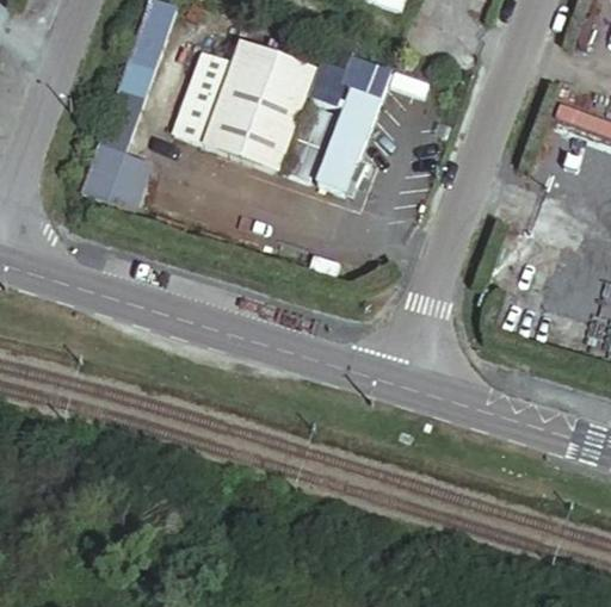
[(177,5),(162,0),(146,0),(79,191),(134,210),(152,161),(124,152),(177,5)]
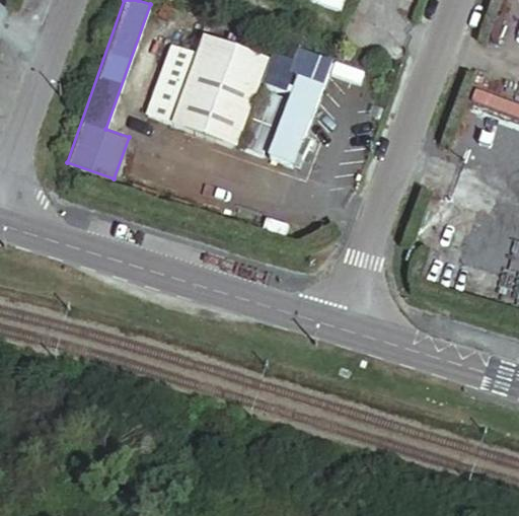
[(317,0),(341,9),(344,0),(317,0)]
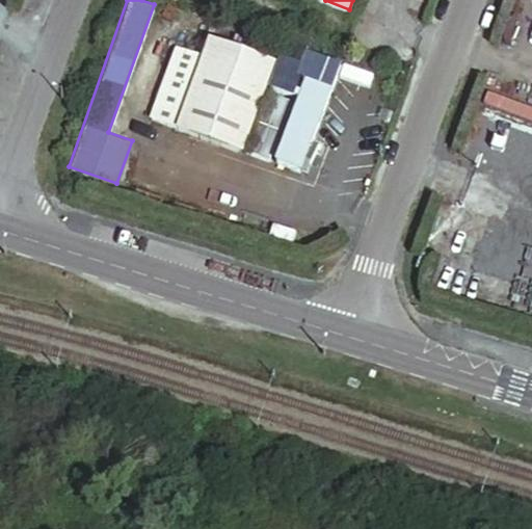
[(209,33),(202,53),(177,125),(241,148),(274,57),(209,33)]
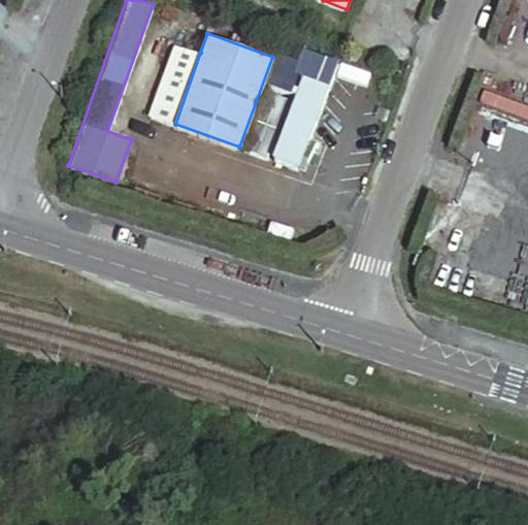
[(147,115),(175,124),(200,53),(172,43),(147,115)]
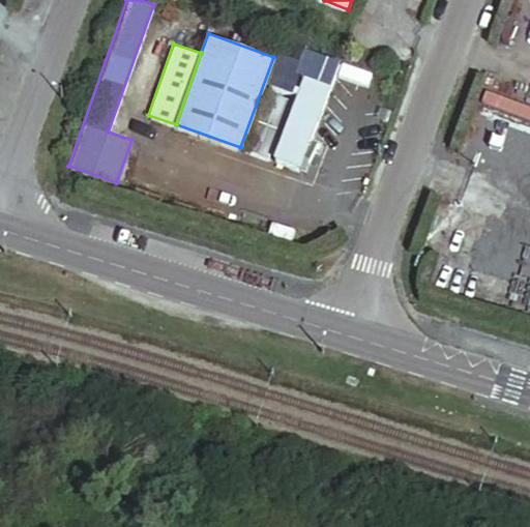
[(303,76),(329,86),(340,60),(303,47),(294,72),(303,76)]
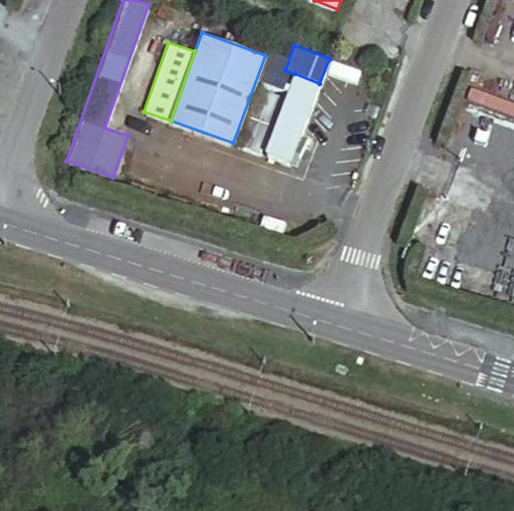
[(319,83),(294,73),(265,152),(290,162),(319,83)]
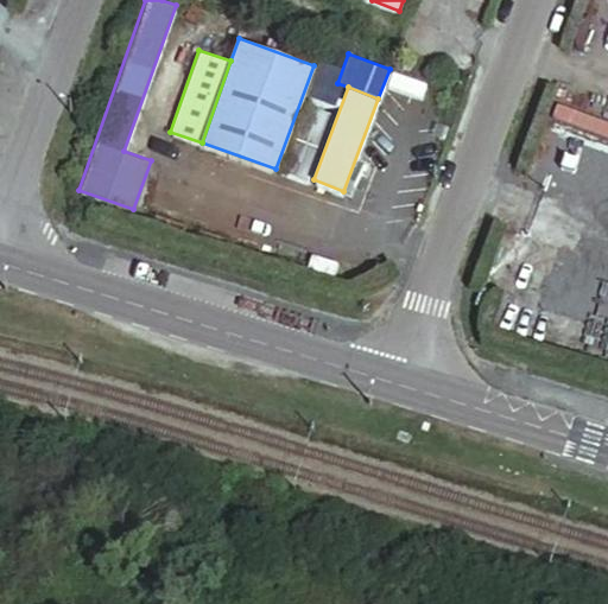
[(487,320),(494,302),(480,297),(473,316),(487,320)]
